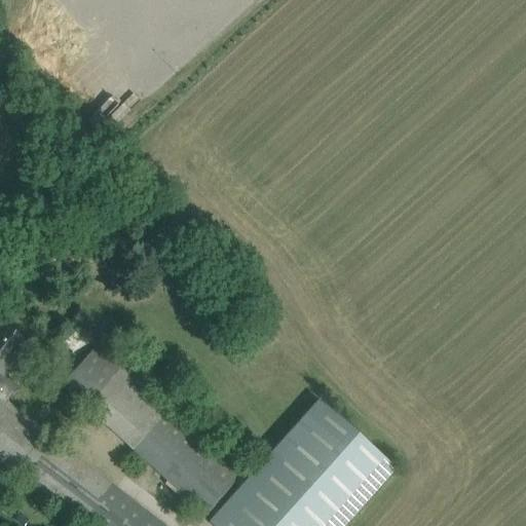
[(81,325),(63,342),(79,361),(99,344),(81,325)]
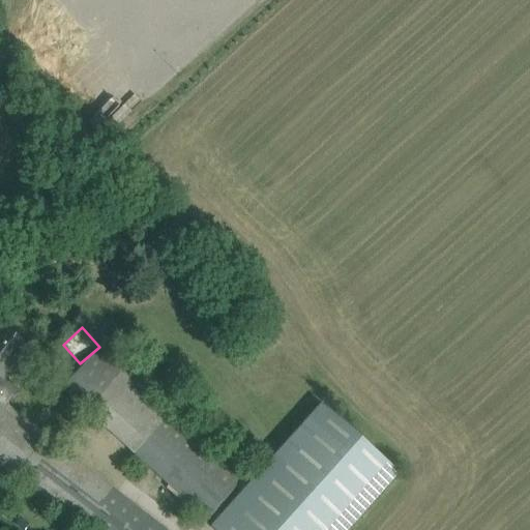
[(171,414),(174,410),(101,345),(62,388),(86,410),(207,519),(243,478),(171,414)]
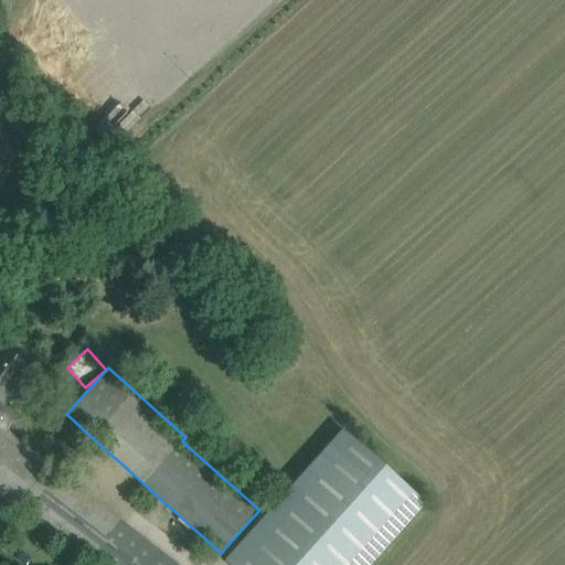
[(227,564),(370,564),(425,504),(342,430),(224,563),(227,564)]
